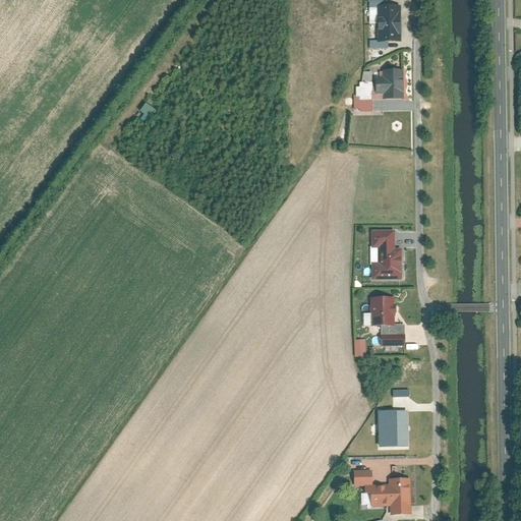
[(401,7),(378,7),(378,44),(402,44),(401,7)]
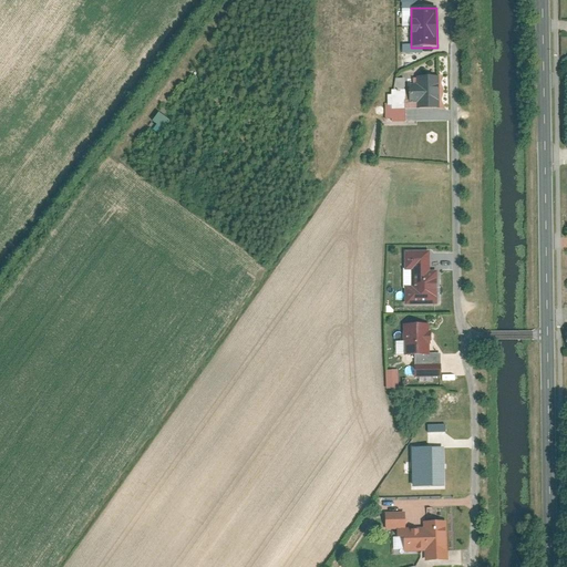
[(410,104),(418,104),(418,110),(439,109),(439,76),(416,76),(416,86),(410,86),(410,104)]
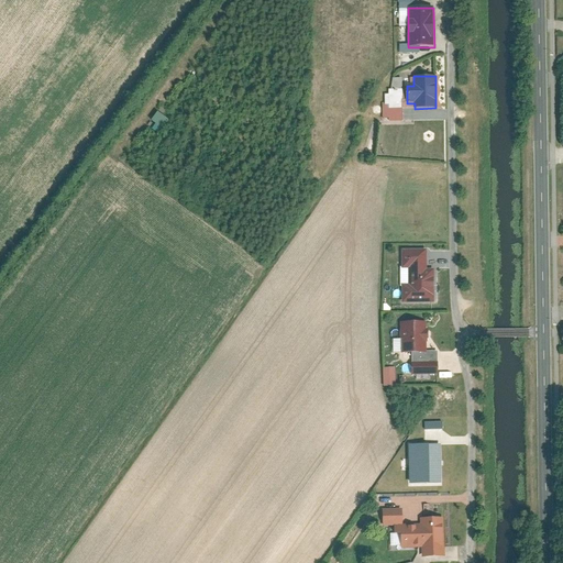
[(152,129),(156,124),(152,119),(158,112),(150,103),(141,110),(146,117),(143,119),(152,129)]
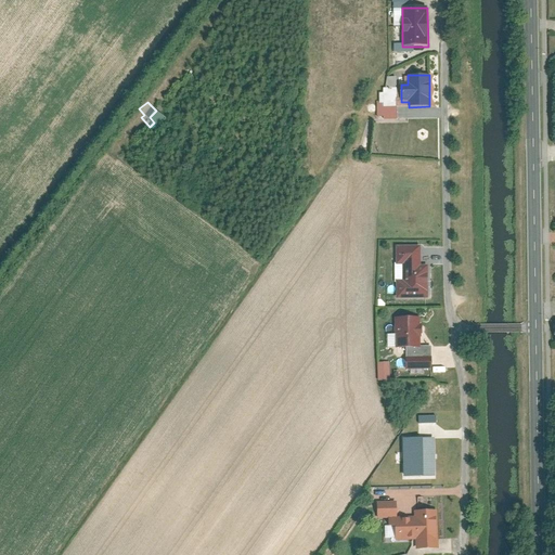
[(151,119),(155,121),(151,128),(158,132),(168,117),(156,110),(151,119)]
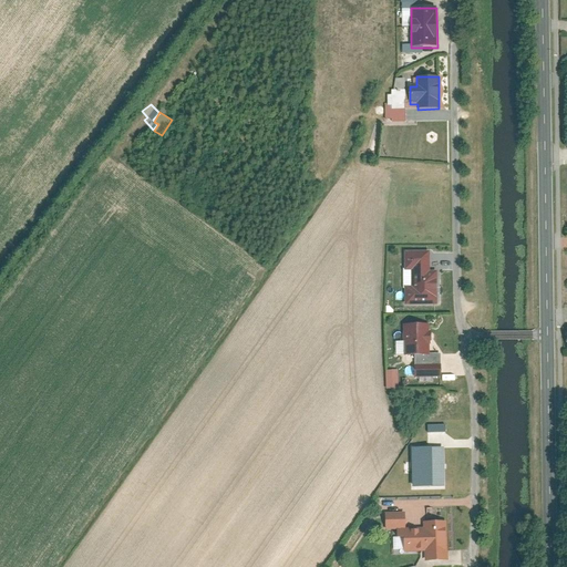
[(413,270),(413,288),(405,287),(405,305),(437,305),(437,279),(435,274),(430,271),(430,251),(404,250),(404,270),(413,270)]
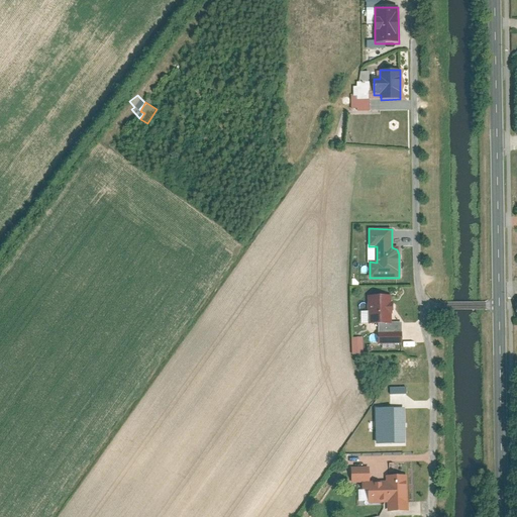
[(370,311),(370,324),(392,324),(392,295),(368,296),(368,310),(370,311)]
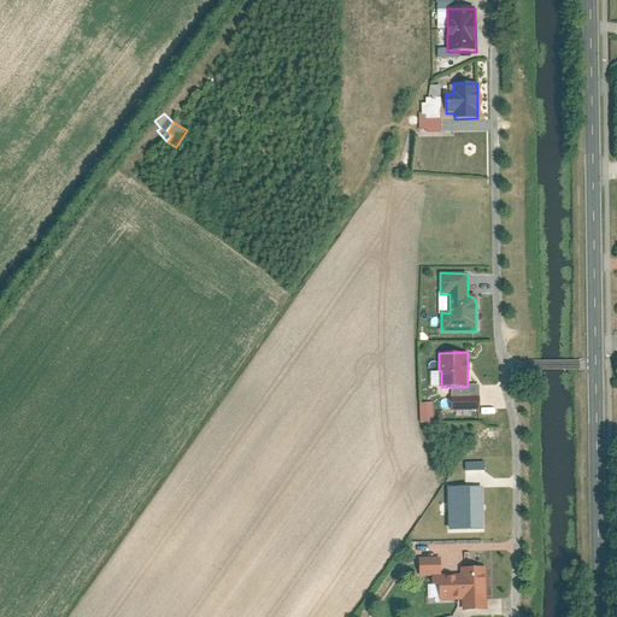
[(435,424),(435,404),(421,404),(421,424),(435,424)]
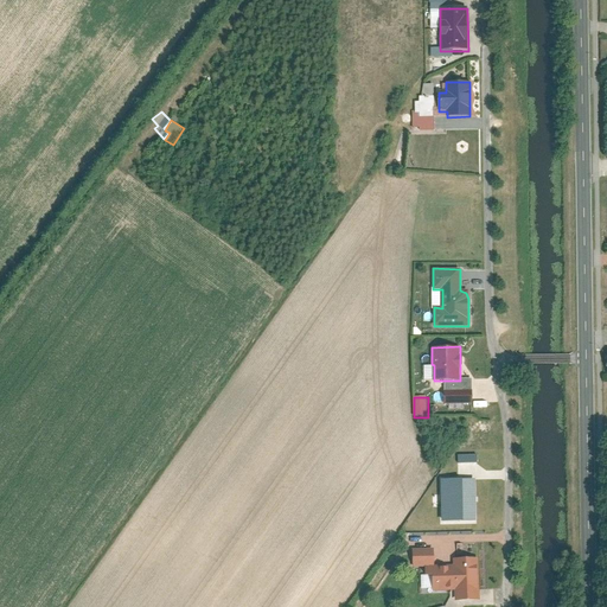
[(475,522),(473,479),(440,480),(441,523),(475,522)]
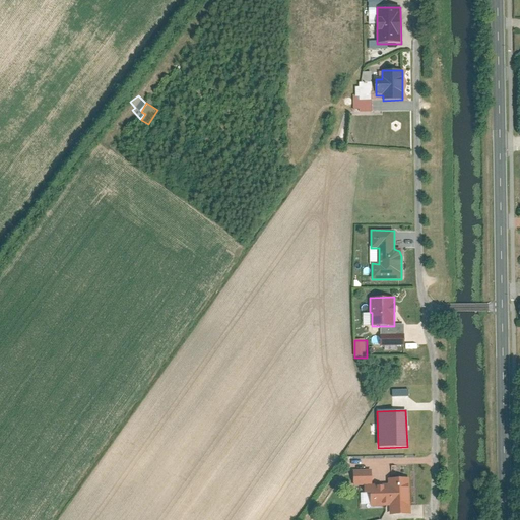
[(354,485),(374,484),(373,469),(353,470),(354,485)]
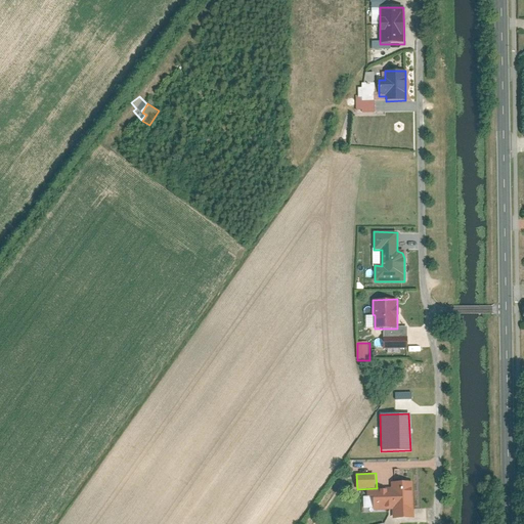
[(374,511),(392,511),(393,519),(413,519),(412,482),(391,482),(391,489),(374,489),(374,511)]
